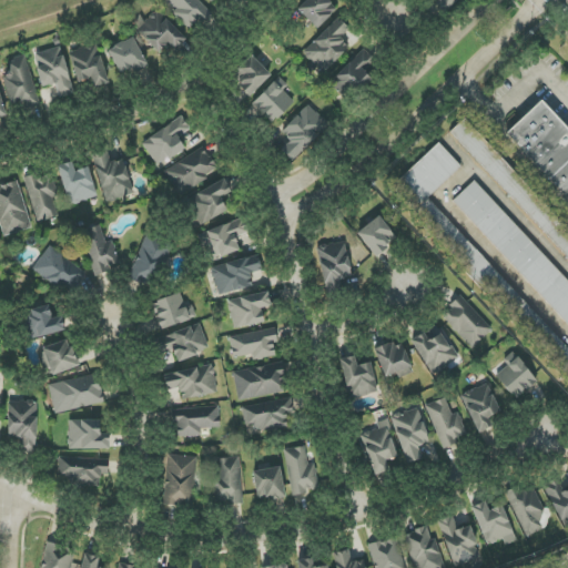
[(192,31),(211,12),(198,0),(169,0),(178,8),(172,13),(192,31)]
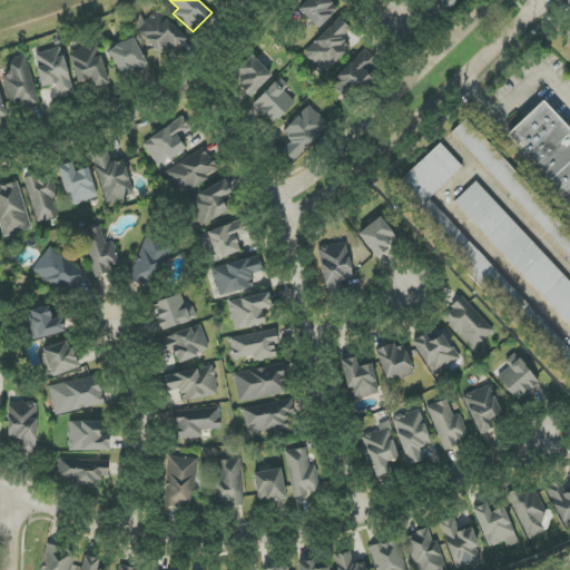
[(333,0),(307,0),(298,10),(320,29),(341,7),(333,0)]
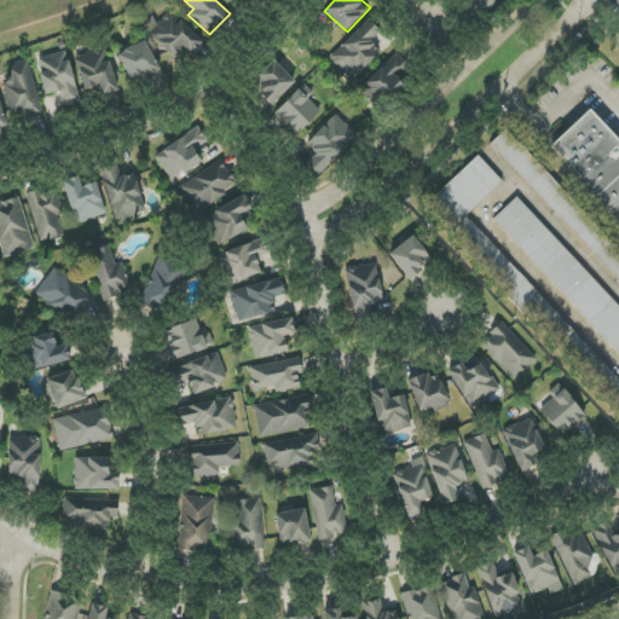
[(475,0),(474,1),(485,13),(499,0),(475,0)]
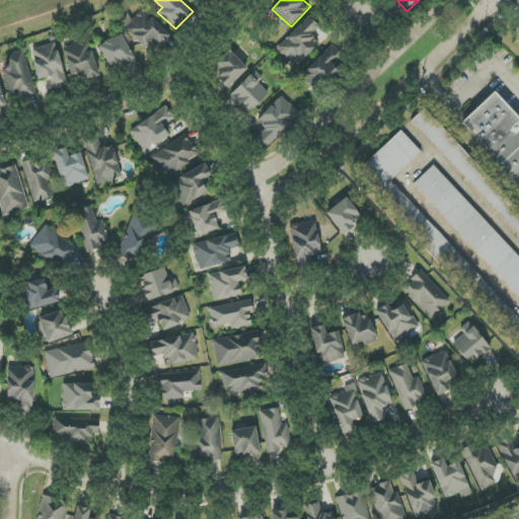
[(124,26),(146,48),(153,40),(160,46),(170,35),(141,7),(124,26)]
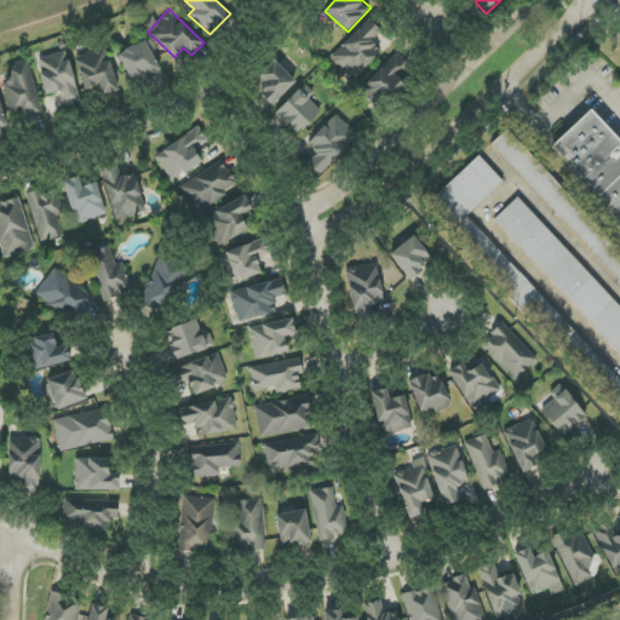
[(332,58),(354,80),(382,51),(372,42),(383,32),(369,18),(332,58)]
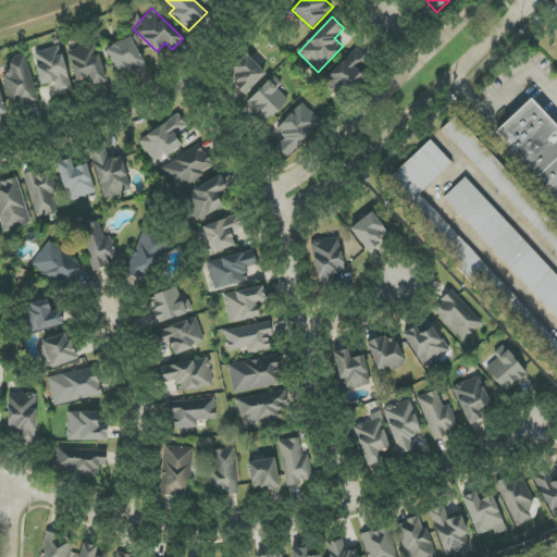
[(116,72),(128,67),(130,71),(144,66),(133,37),(107,47),(116,72)]
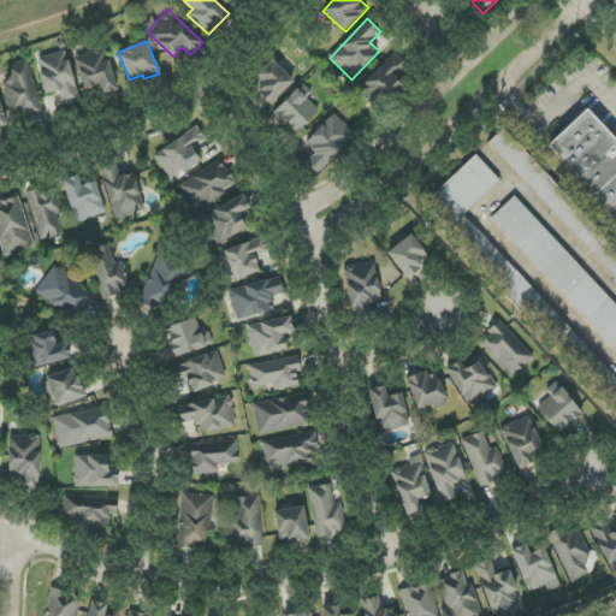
[(75,58),(86,89),(99,84),(102,95),(119,89),(104,47),(75,58)]
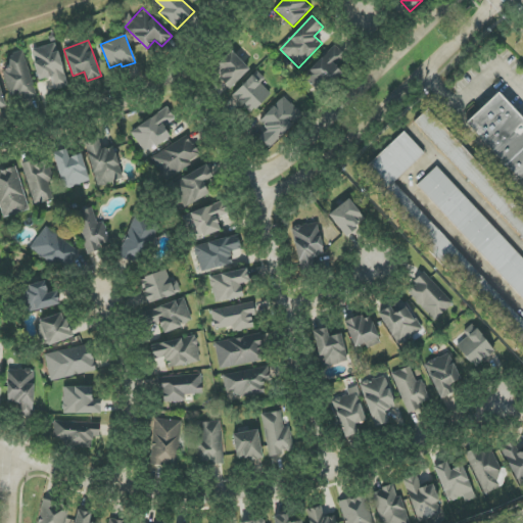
[(67,87),(56,43),(31,50),(39,81),(51,78),(54,91),(67,87)]
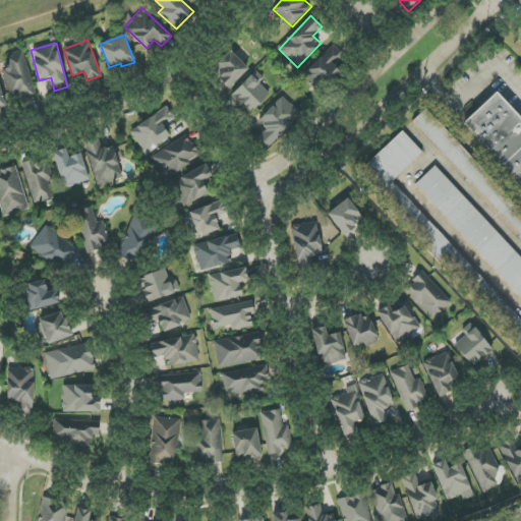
[(302,77),(320,94),(340,71),(337,69),(347,58),(333,45),(302,77)]
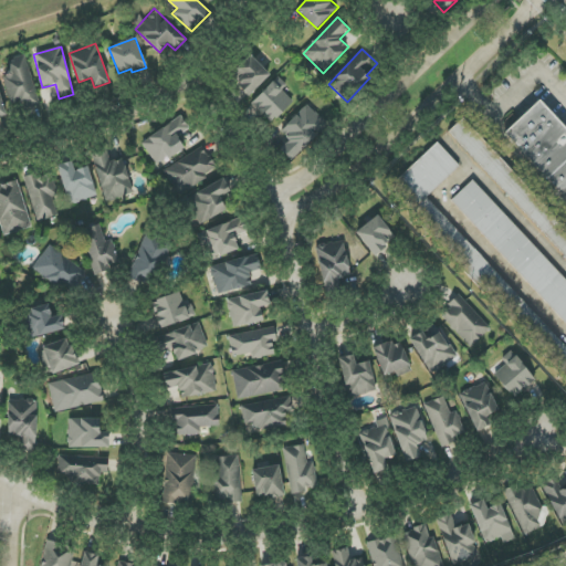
[(250,95),(271,75),(251,55),(230,75),(250,95)]
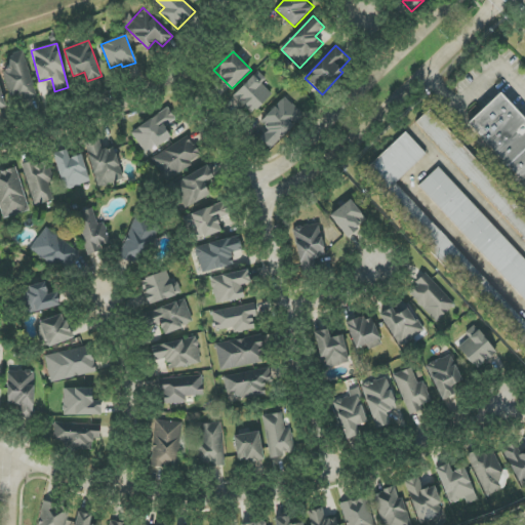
[(35,96),(25,52),(7,56),(10,70),(4,72),(10,102),(35,96)]
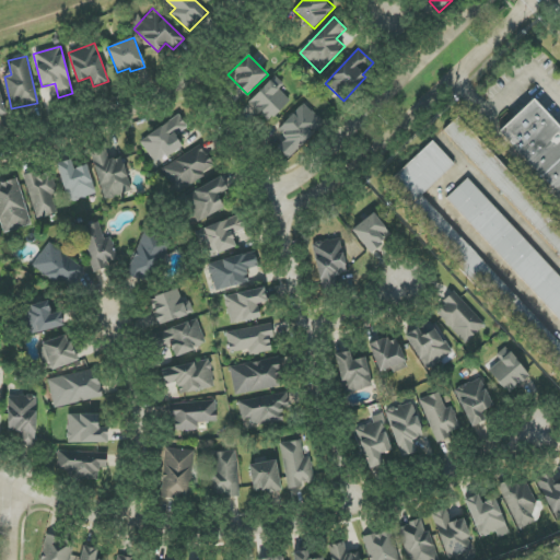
[(279,90),(283,84),(275,76),(249,103),(270,123),(290,100),(279,90)]
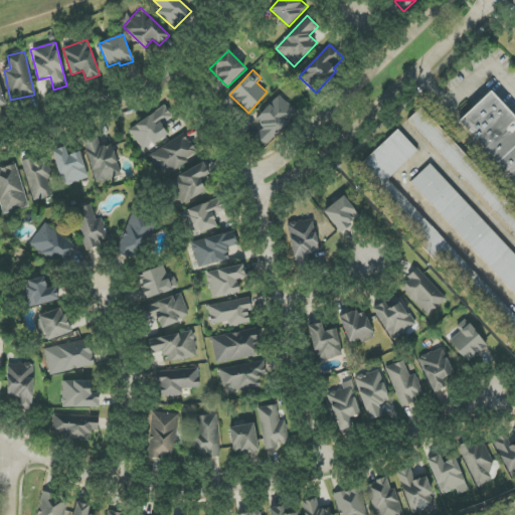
[(514,180),(514,116),(492,91),(460,120),(514,180)]
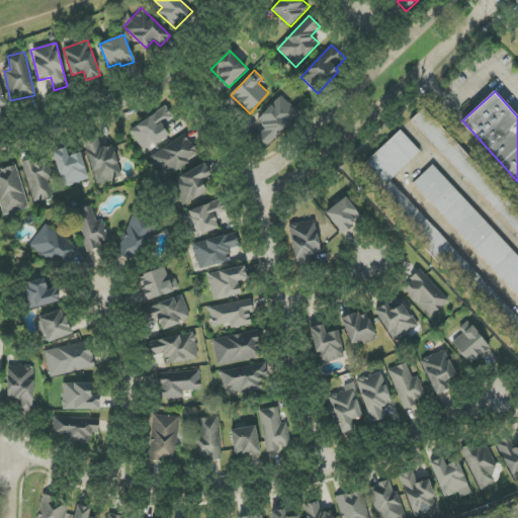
[(299,113),(281,95),(256,120),(265,128),(256,137),(267,148),(299,113)]
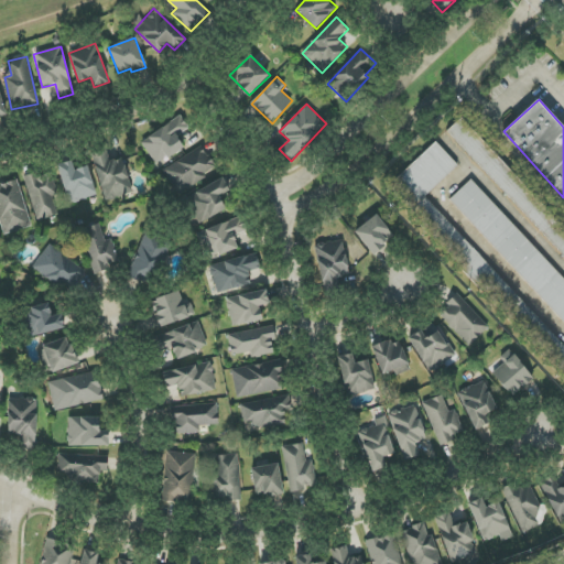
[(154,164),(184,150),(177,136),(188,129),(183,118),(141,139),(154,164)]
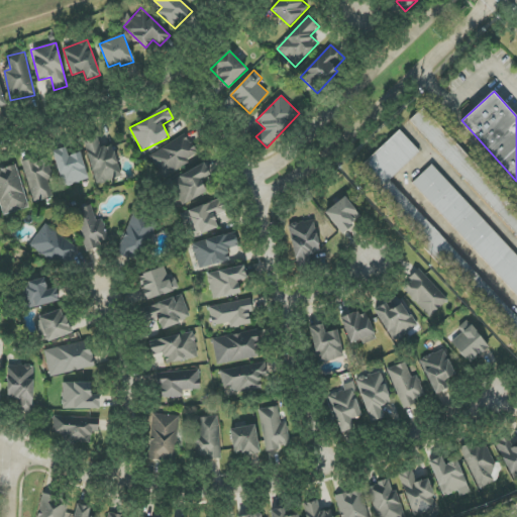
[(408,122),(516,235),(516,211),(420,110),(408,122)]
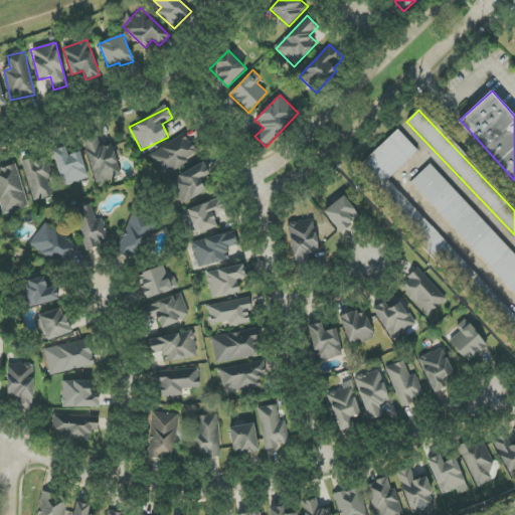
[(514,317),(391,175),(418,152),(399,131),(354,169),(448,277),(454,272),(459,278),(461,276),(514,337),(514,317)]
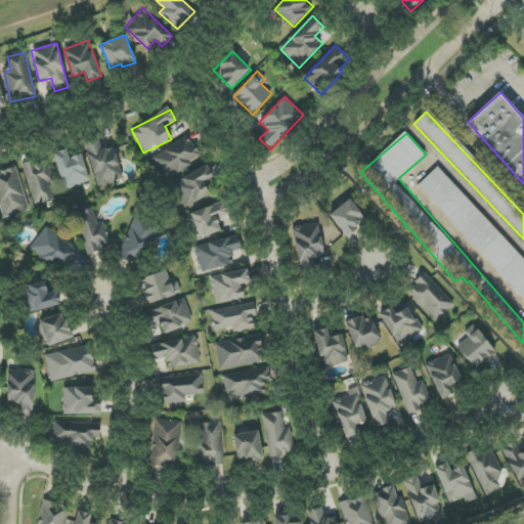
[(202,157),(187,136),(151,160),(166,180),(202,157)]
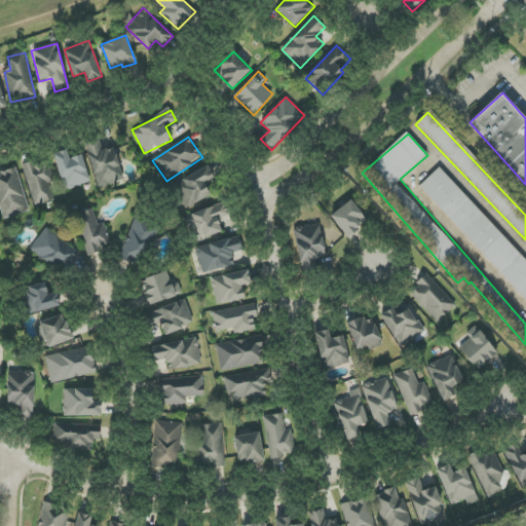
[(84,143),(99,188),(124,180),(114,148),(103,151),(99,139),(84,143)]
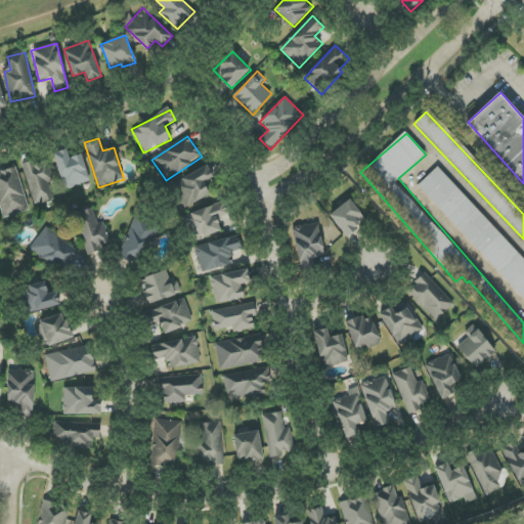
[(54,153),(63,189),(89,182),(82,155),(69,158),(67,149),(54,153)]
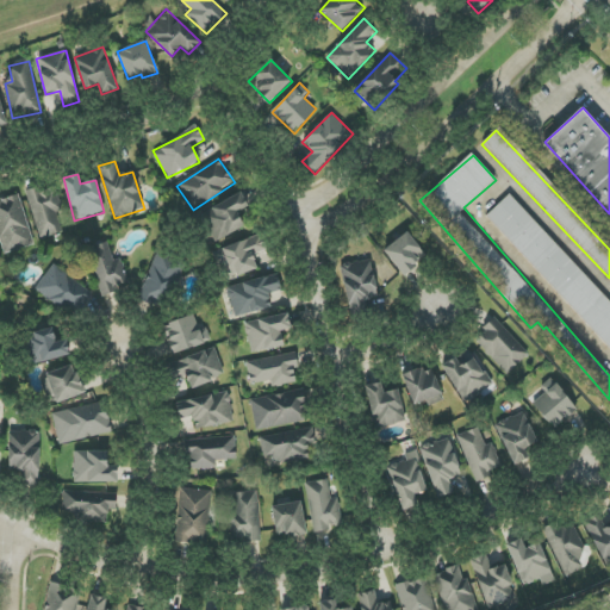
[(26,192),(39,238),(62,232),(56,212),(61,211),(54,185),(26,192)]
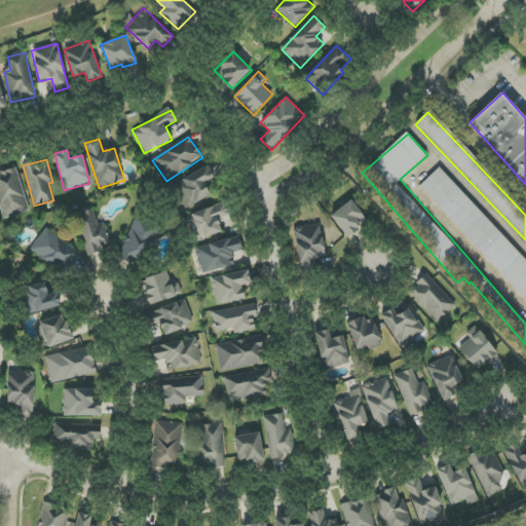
[(525,300),(525,260),(441,166),(421,185),(525,300)]
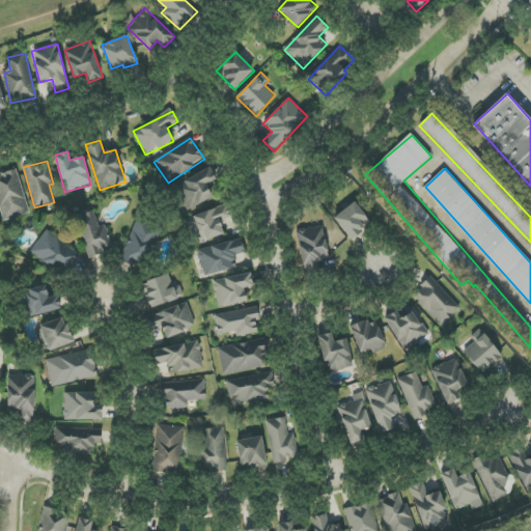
[(0,210),(3,220),(29,213),(17,169),(0,173),(0,210)]
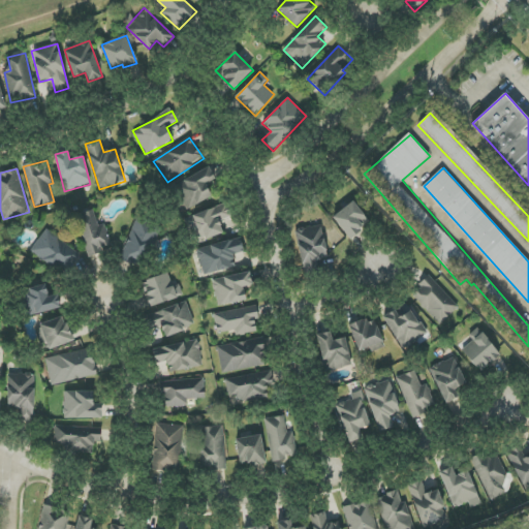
[(206,184),(215,180),(210,168),(175,184),(185,210),(212,198),(206,184)]
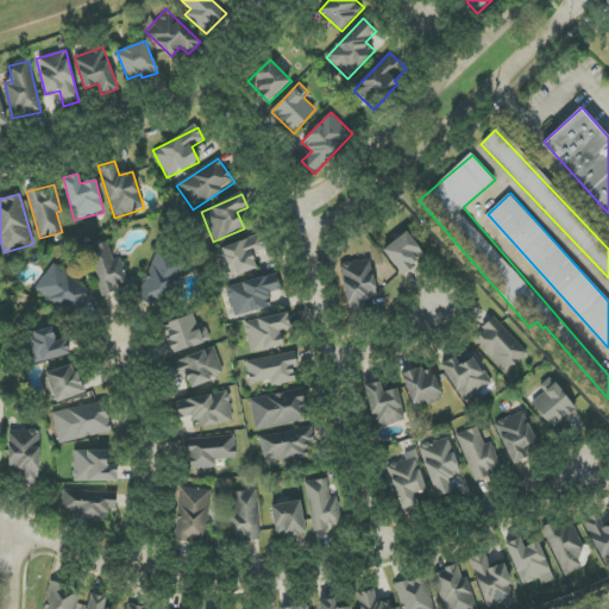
[(400,275),(425,258),(408,232),(383,249),(400,275)]
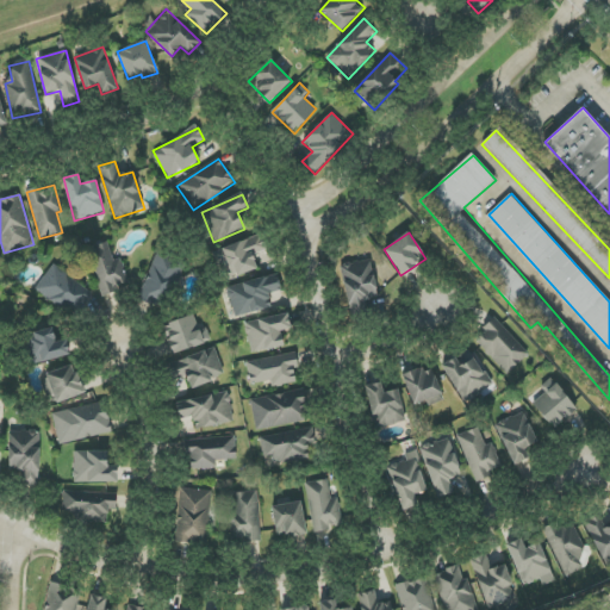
[(257,269),(253,255),(267,250),(262,236),(213,250),(223,280),(257,269)]
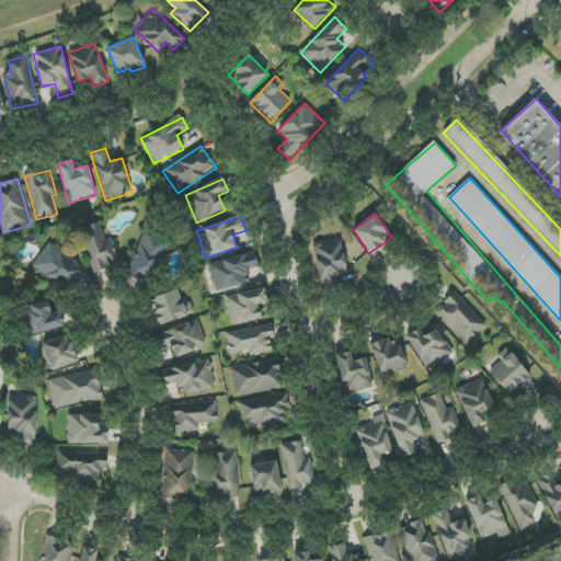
[(79,229),(92,279),(111,274),(109,263),(117,261),(111,238),(104,240),(100,224),(79,229)]
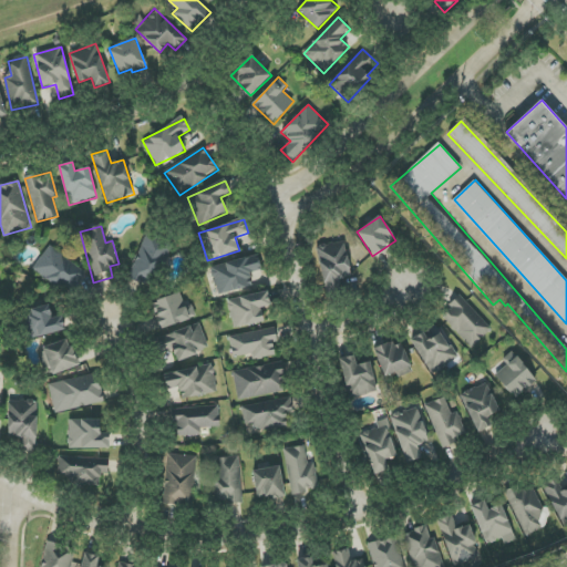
[(150,289),(171,245),(147,234),(127,279),(150,289)]
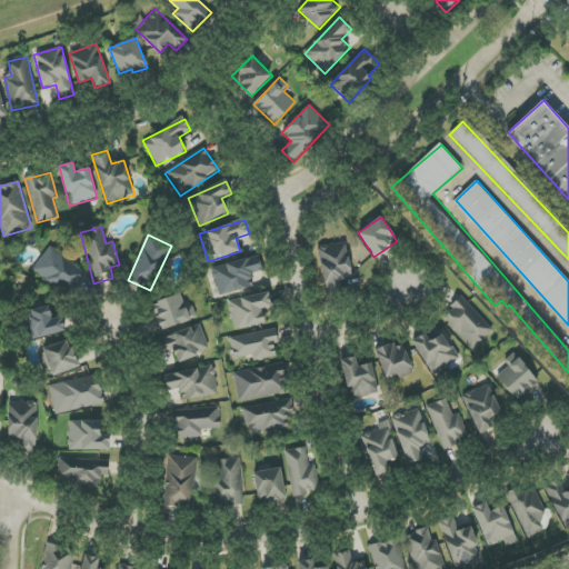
[(338,280),(352,278),(346,242),(318,248),(326,292),(340,290),(338,280)]
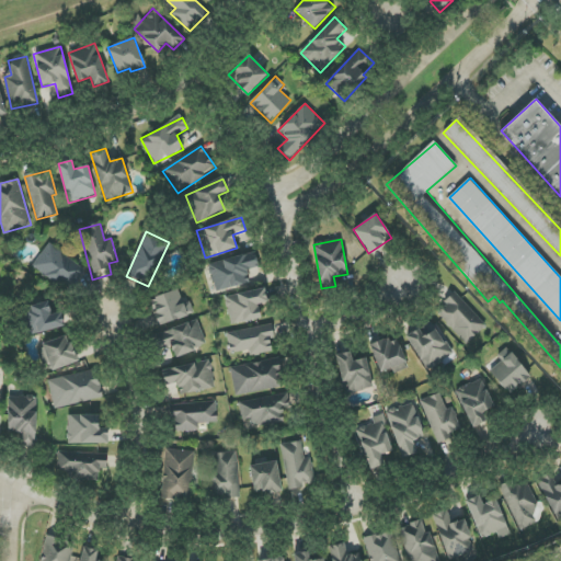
[(83,270),(49,243),(33,264),(67,290),(83,270)]
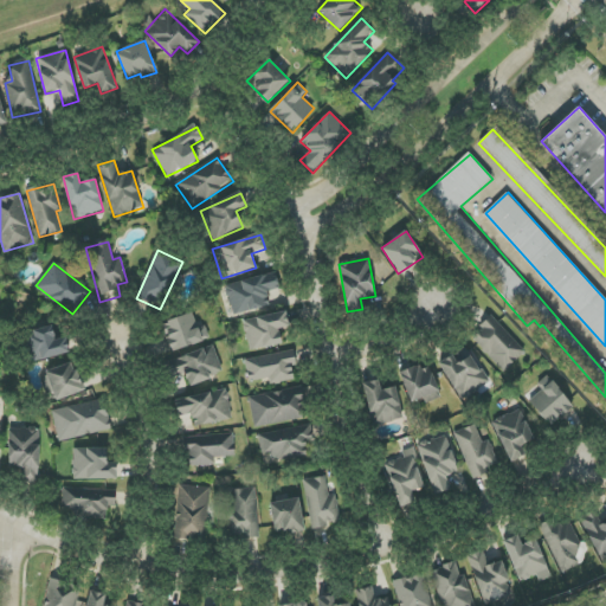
[(266,291),(279,289),(276,272),(225,285),(232,315),(270,307),(266,291)]
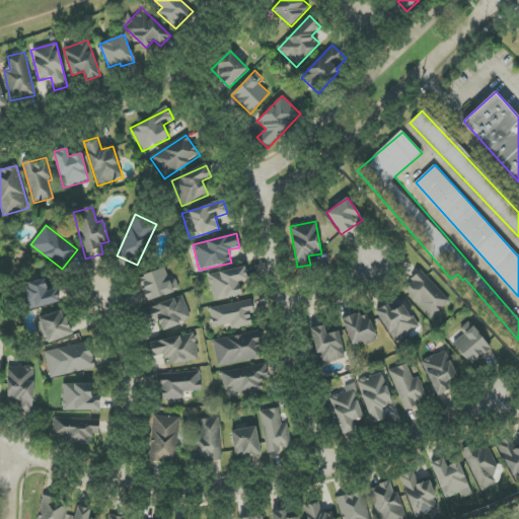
[(239,282),(247,280),(244,267),(208,274),(214,301),(242,295),(239,282)]
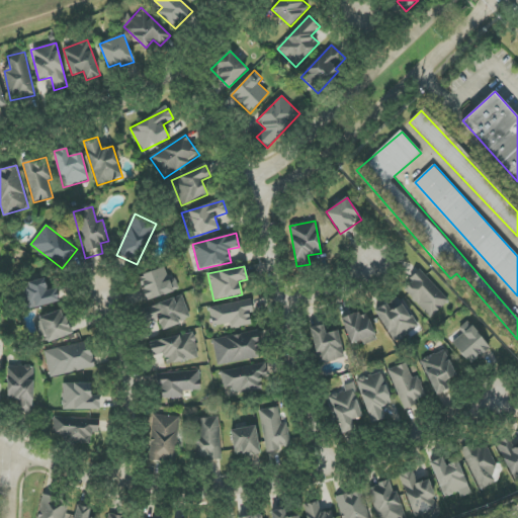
[(146,300),(179,290),(176,279),(169,281),(165,268),(139,276),(146,300)]
